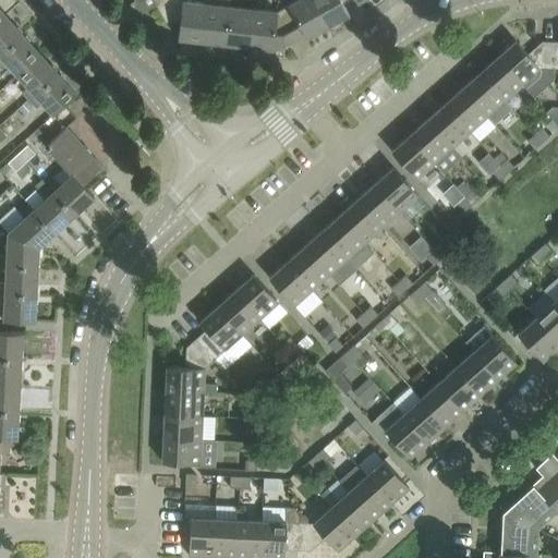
[(187,0),(165,0),(157,4),(159,9),(166,21),(180,23),(178,37),(203,39),(206,2),(187,0)]
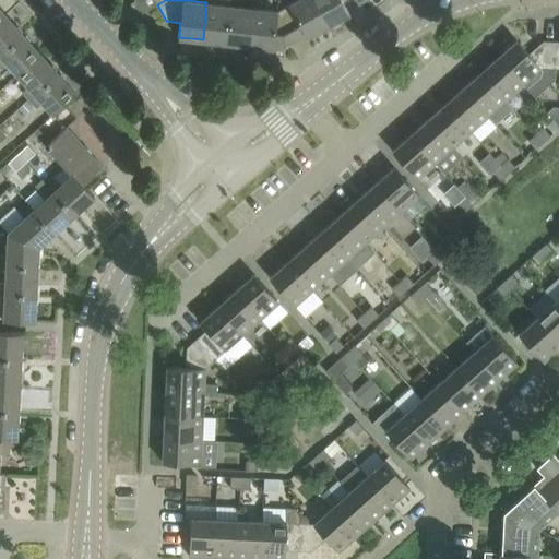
[(218,0),(218,3),(206,2),(203,39),(226,43),(230,4),(230,0),(218,0)]
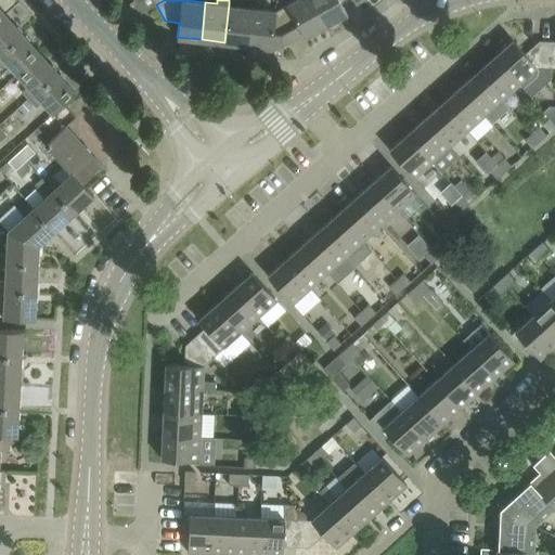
[(294,0),(276,10),(288,43),(304,35),(306,37),(327,25),(312,0),(294,0)]
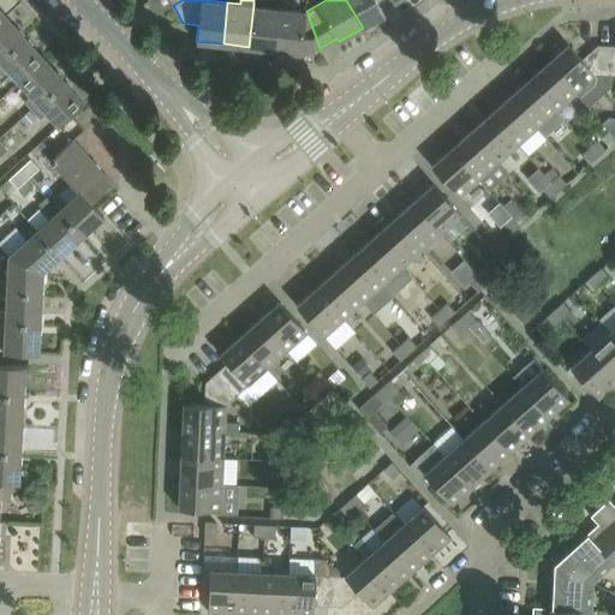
[(377,0),(346,0),(363,28),(386,15),(377,0)]
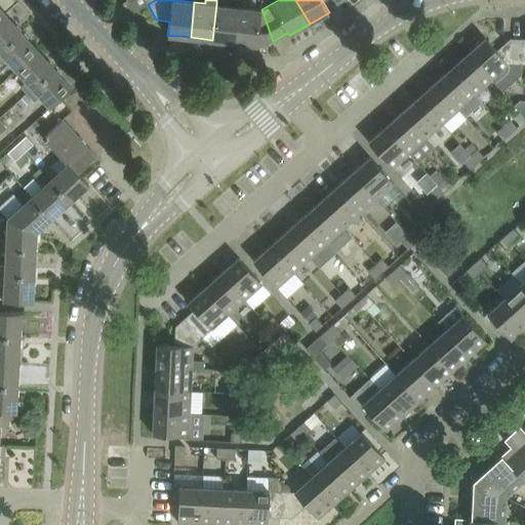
[(216,4),(212,40),(235,42),(238,7),(216,4)]
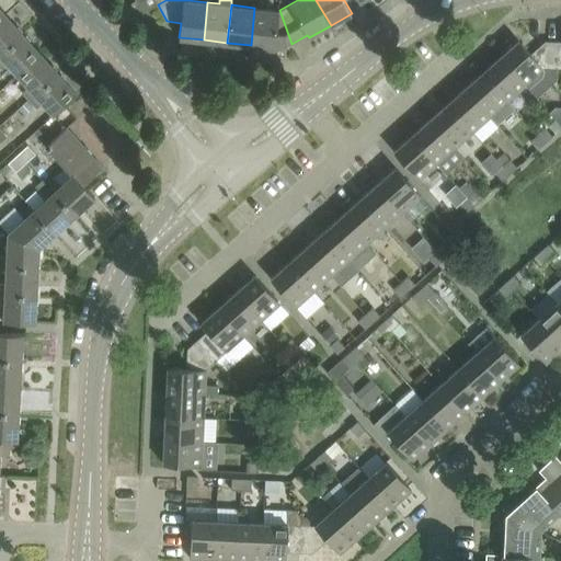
[(286,47),(292,44),(279,10),(254,8),(251,45),(275,48),(275,46),(286,47)]
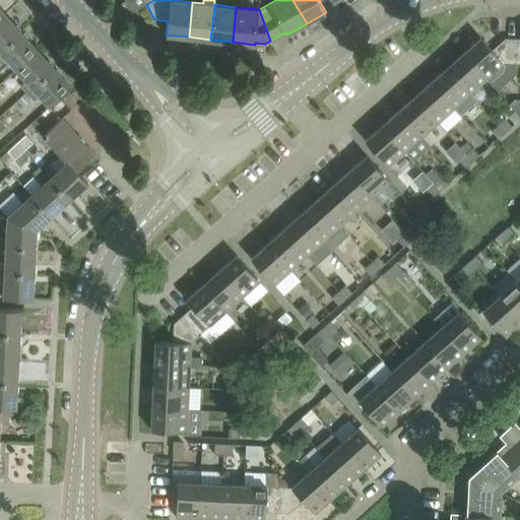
[(0,50),(21,31),(5,13),(0,17),(0,50)]
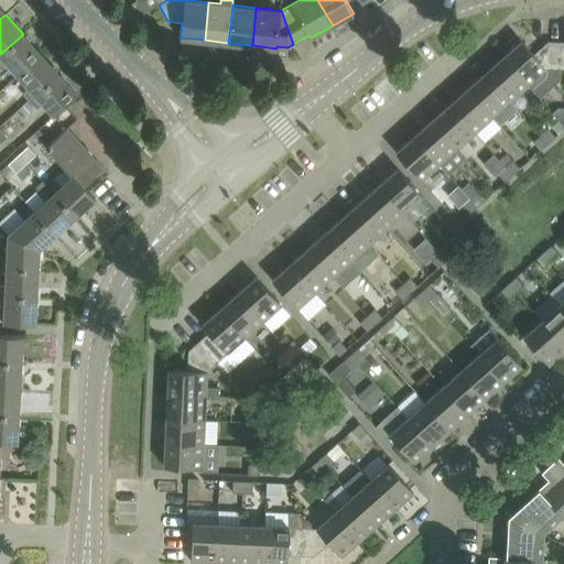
[(23,34),(0,54),(0,65),(2,69),(8,64),(18,75),(42,54),(23,34)]
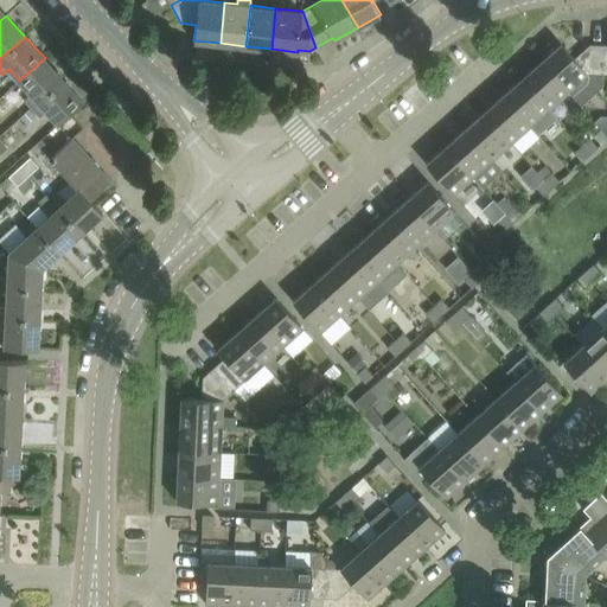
[(562,43),(542,61),(580,103),(602,84),(602,75),(604,75),(605,44),(590,44),(575,58),(562,43)]
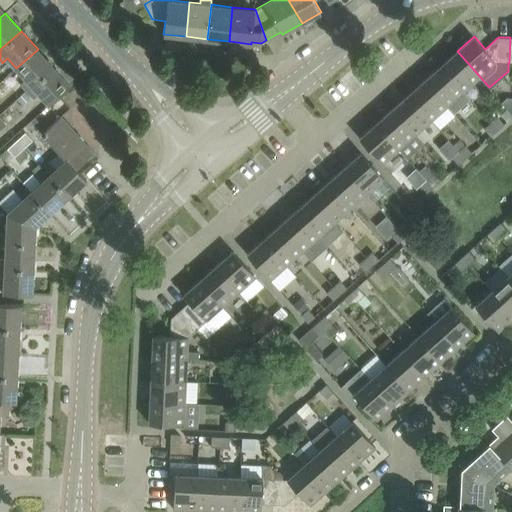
[(54,67),(38,49),(16,68),(26,79),(21,83),(28,90),(54,67)]
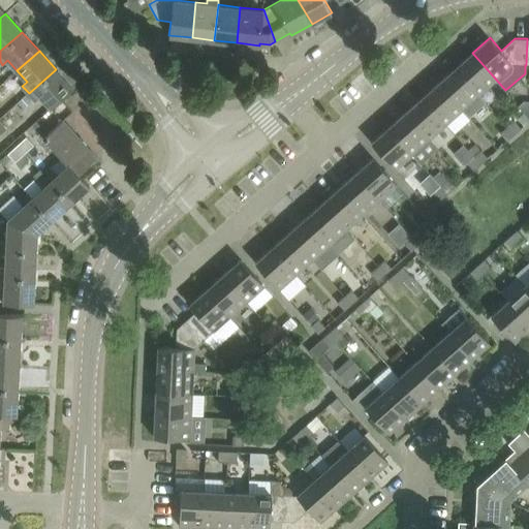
[(472,53),(456,67),(479,94),(496,80),(472,53)]
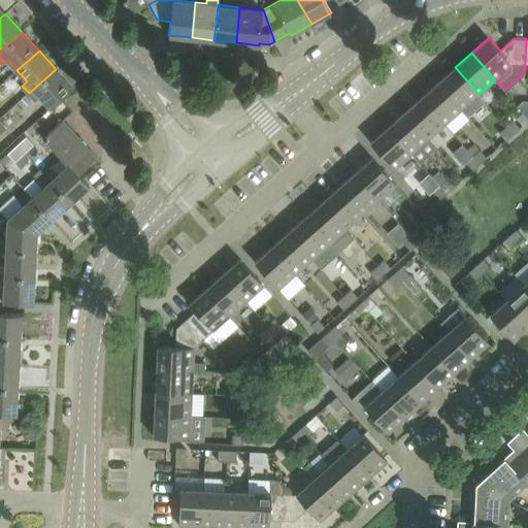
[(438,83),(462,109),(461,109),(468,118),(485,101),(479,94),(455,67),(438,83)]
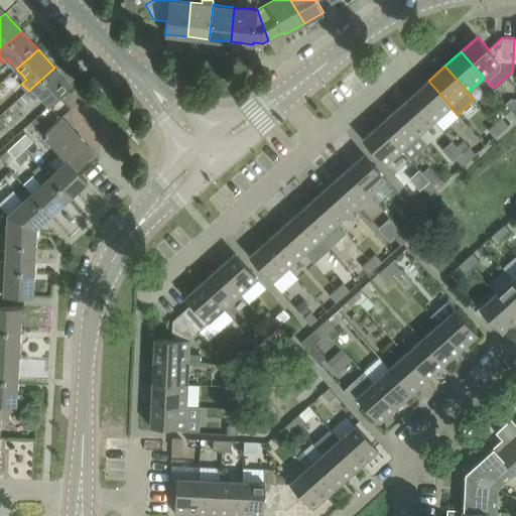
[(71,86),(54,68),(28,91),(34,99),(39,94),(49,105),(71,86)]
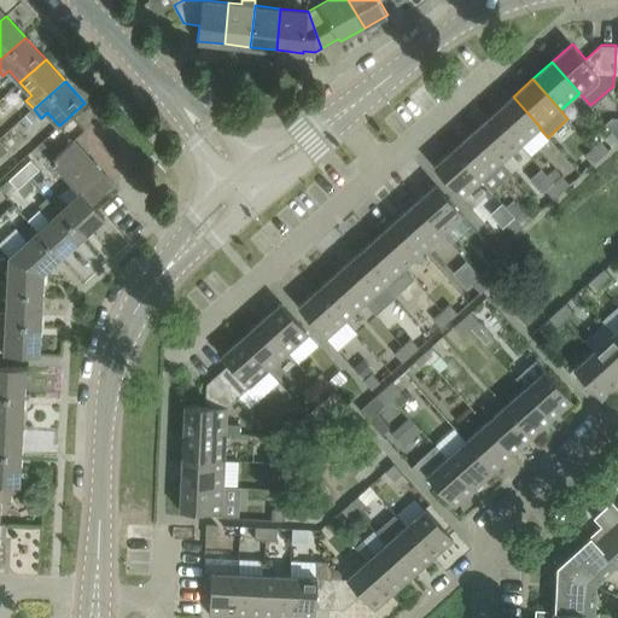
[(513,97),(494,114),(522,145),(540,128),(541,128),(513,97)]
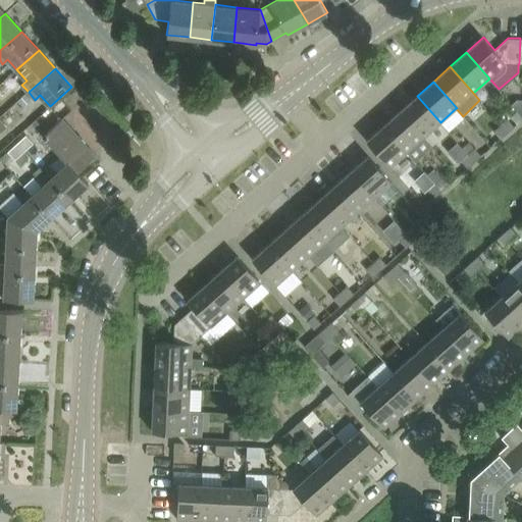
[(18,100),(23,106),(32,100),(25,94),(18,100)]
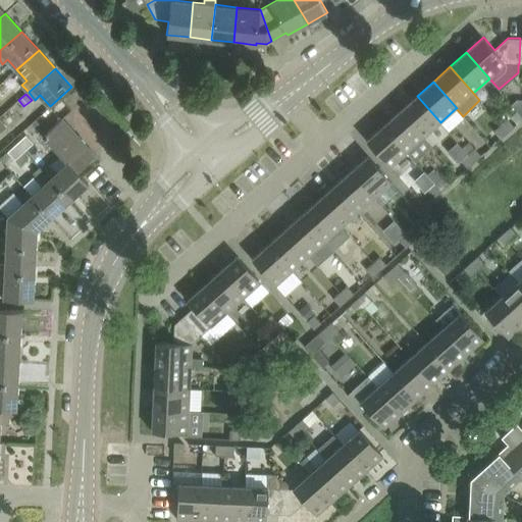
[(400,110),(424,137),(440,122),(417,96),(400,110)]
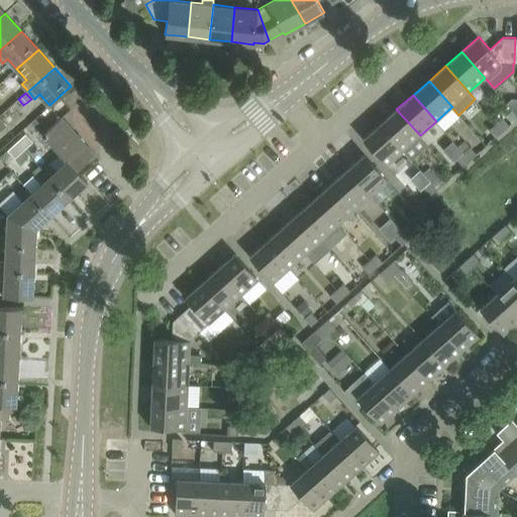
[(54,102),(65,114),(71,108),(60,97),(54,102)]
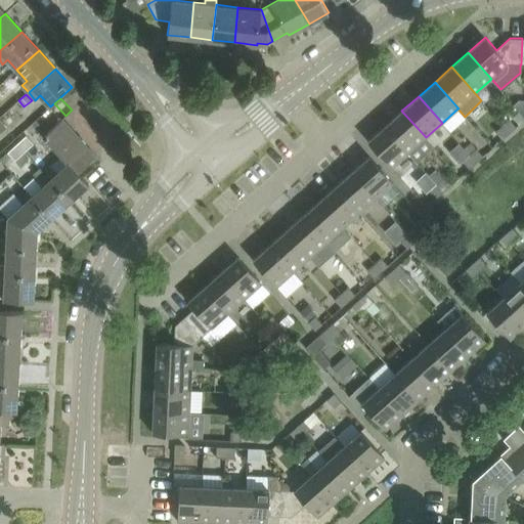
[(401,111),(385,126),(409,153),(418,162),(434,146),(426,137),(401,111)]
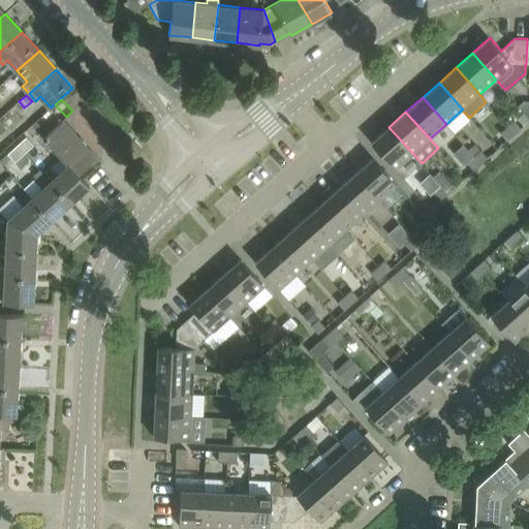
[(528,120),(528,117),(523,112),(518,118),(525,124),(528,120)]
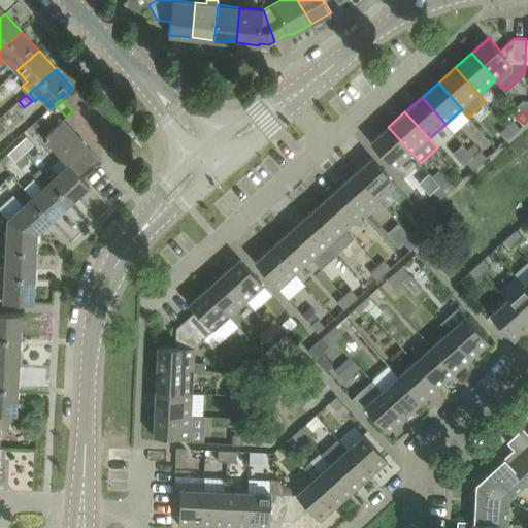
[(43,137),(61,157),(68,164),(69,163),(78,173),(97,157),(63,119),(63,120),(59,123),(43,137)]
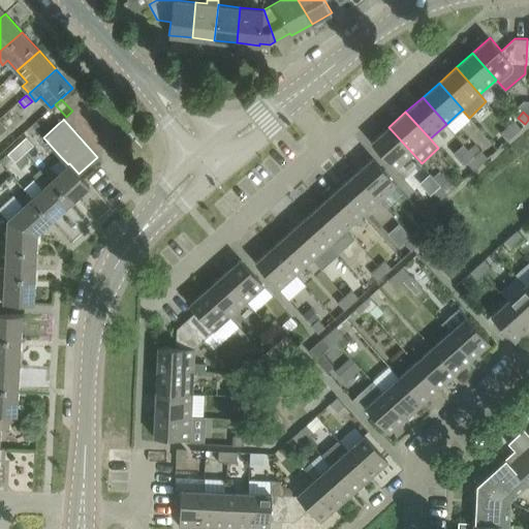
[(507,126),(515,134),(522,128),(515,120),(507,126)]
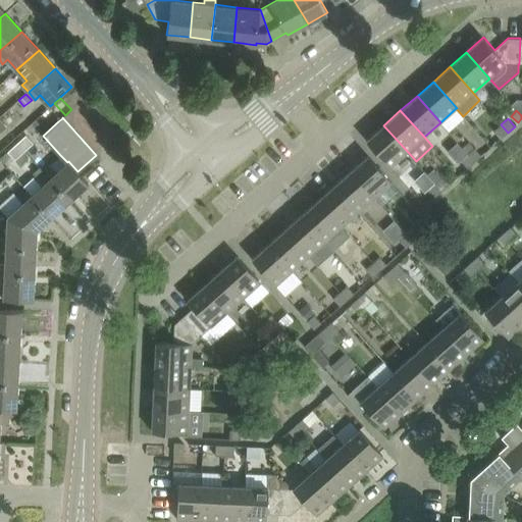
[(36,119),(32,123),(42,135),(46,131),(36,119)]
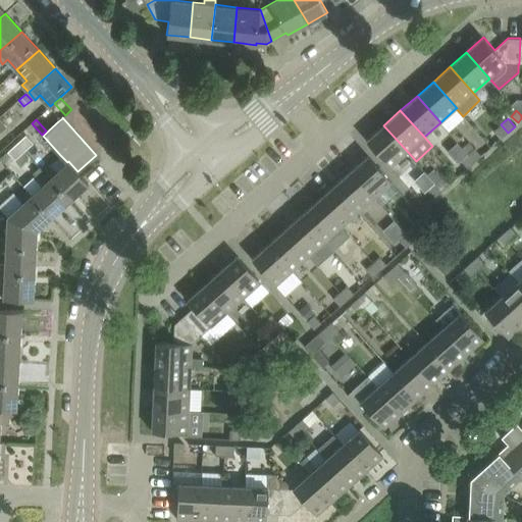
[(501,124),(492,131),(501,140),(508,133),(501,124)]
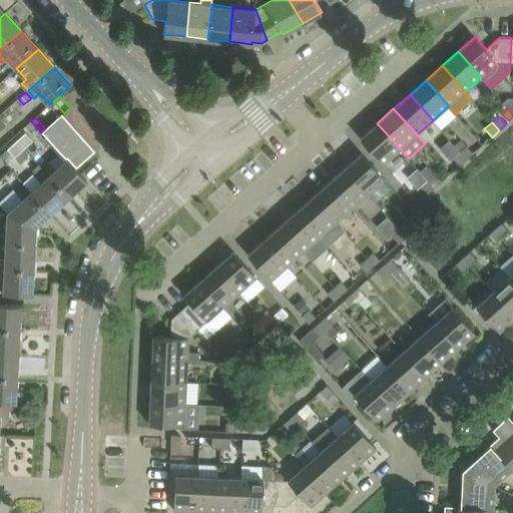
[(384,164),(401,149),(377,123),(360,138),(374,153),(384,164)]
